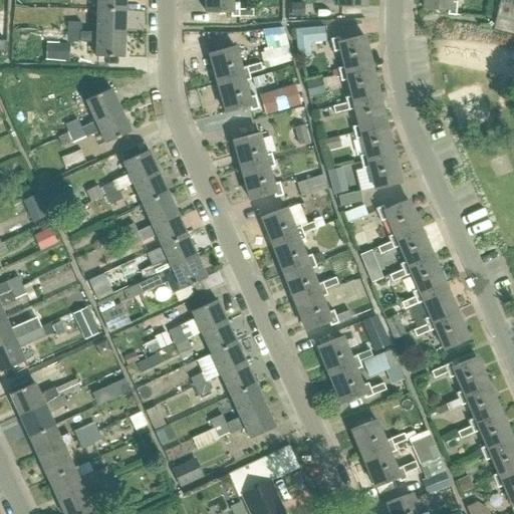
[(124,11),(124,0),(96,0),(96,10),(124,11)]
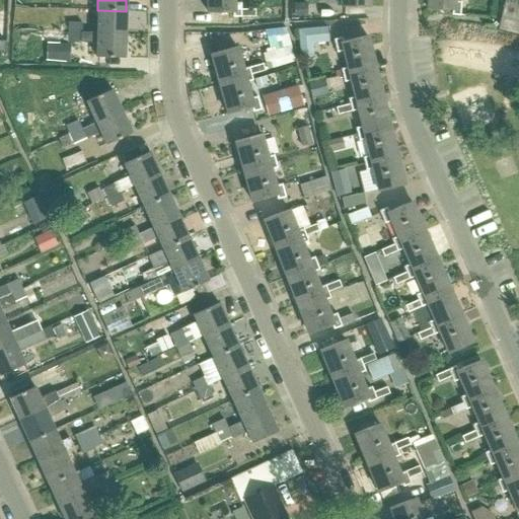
[(232,3),(232,0),(206,0),(207,11),(232,11),(232,15),(239,15),(253,15),(253,8),(239,8),(239,3),(232,3)]
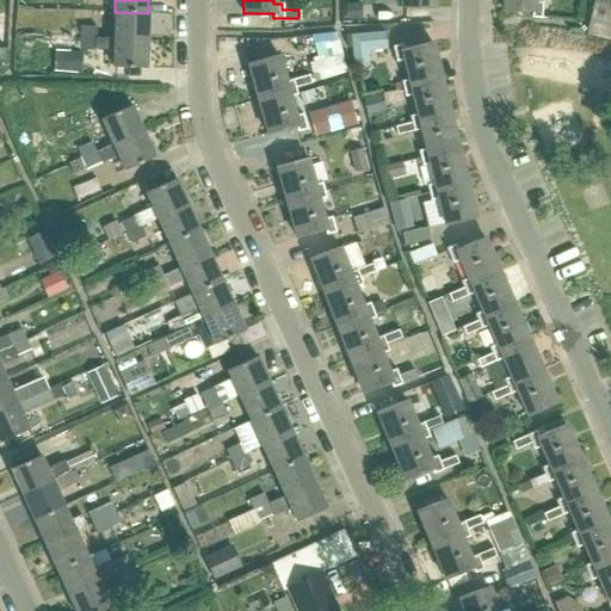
[(532,2),(532,0),(503,0),(503,8),(531,11),(531,17),(541,17),(542,2),(532,2)]
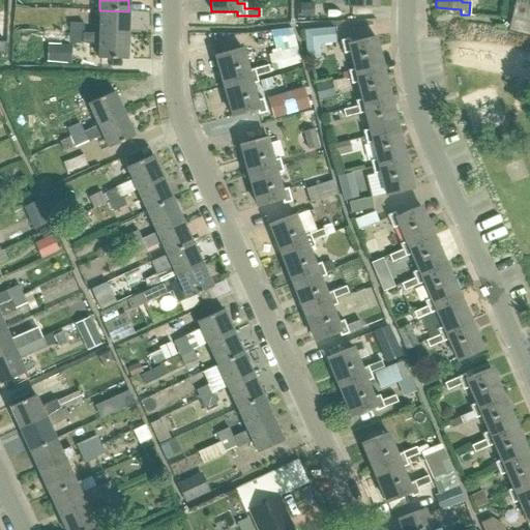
[(529,0),(514,0),(510,18),(527,22),(529,7),(529,0)]
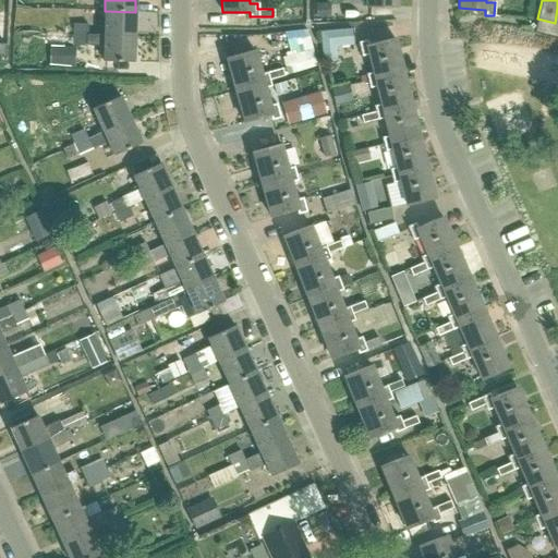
[(134,37),(135,12),(105,11),(104,36),(134,37)]
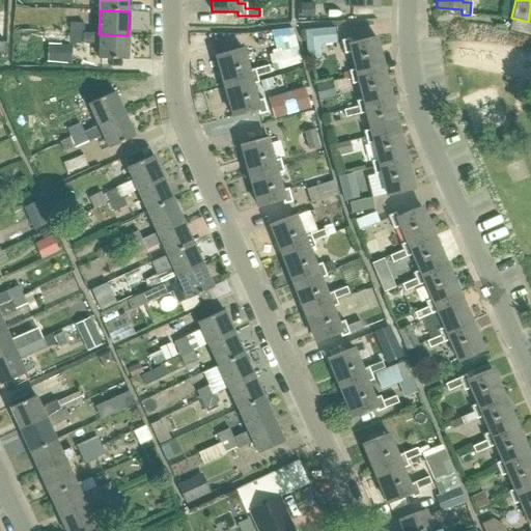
[(83,34),(83,33),(83,24),(68,24),(68,33),(83,34)]
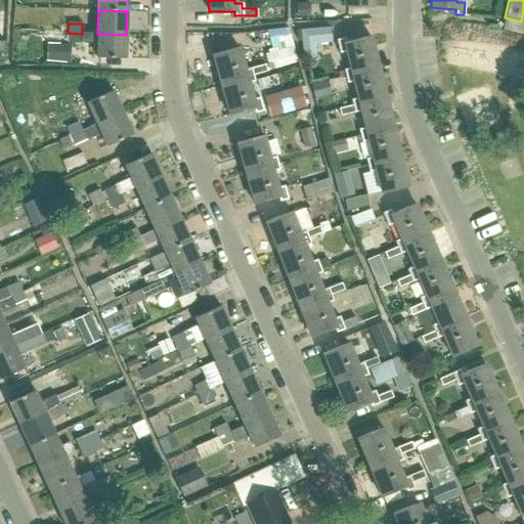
[(304,59),(318,58),(317,44),(332,42),(330,28),(301,31),(304,59)]
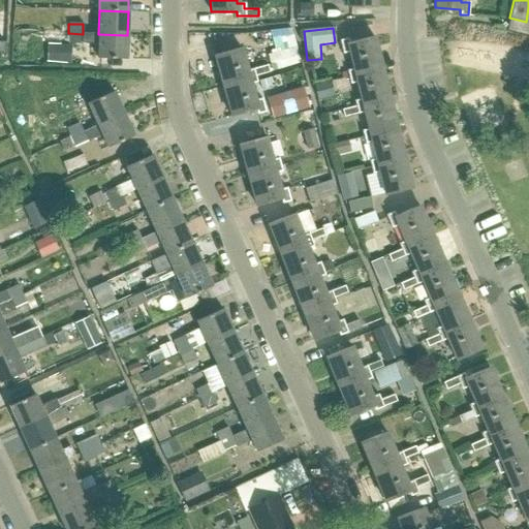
[(98,34),(83,33),(83,34),(68,33),(67,43),(82,44),(82,43),(98,43),(97,59),(126,60),(127,35),(98,34)]
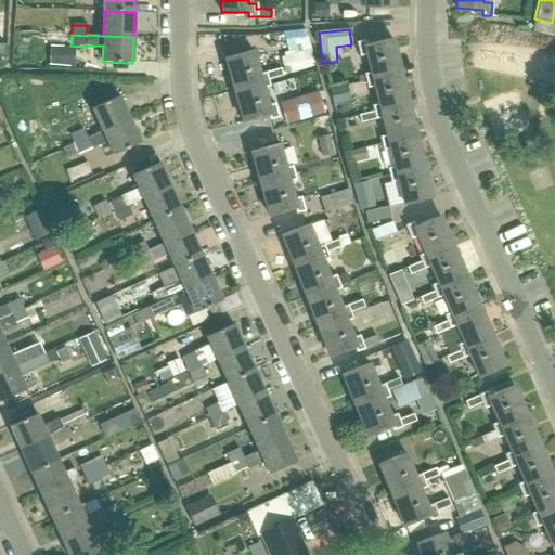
[(373,78),(400,71),(391,39),(365,46),(364,39),(357,41),(360,55),(368,53),(372,72),(373,78)]
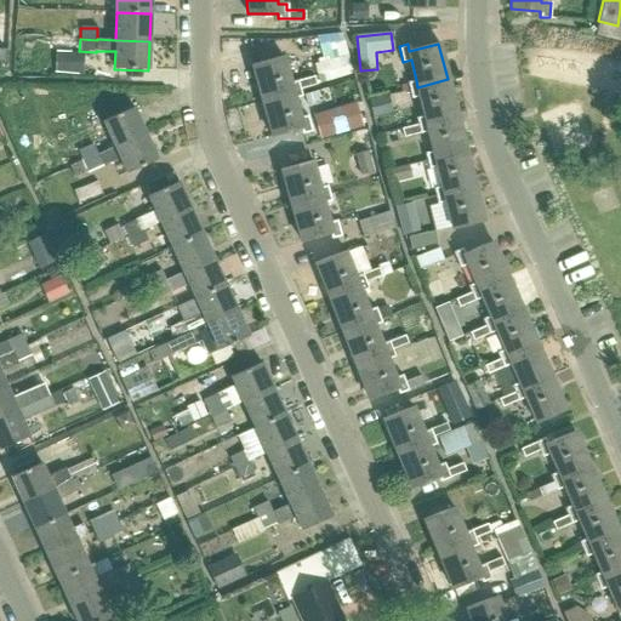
[(292,92),(294,97),(301,95),(300,89),(315,84),(313,75),(297,80),(289,83),(283,56),(252,64),(262,101),(292,92)]
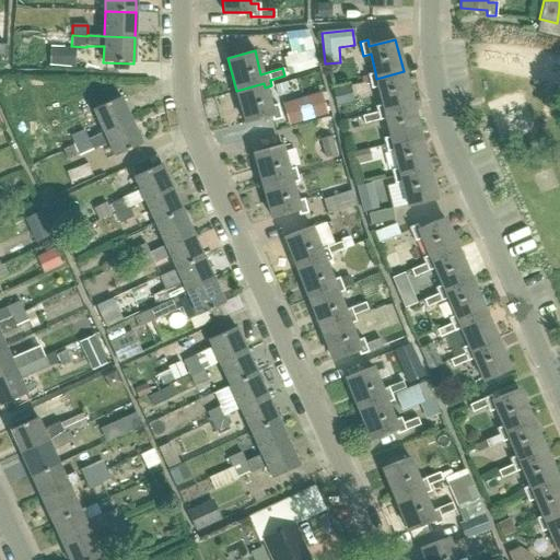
[(71,68),(72,57),(49,56),(49,67),(71,68)]
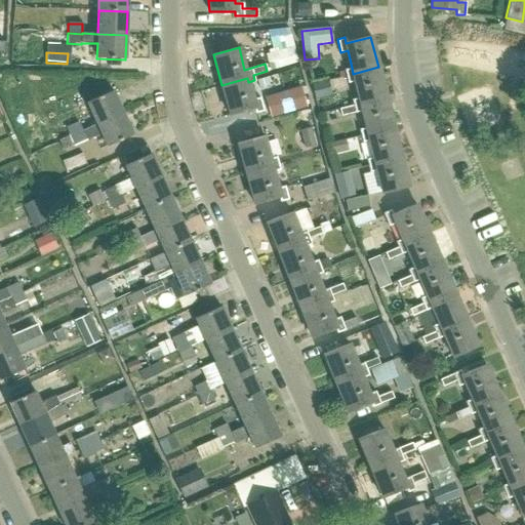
[(360,103),(386,96),(378,67),(353,74),(352,68),(345,70),(348,82),(355,80),(359,97),(360,103)]
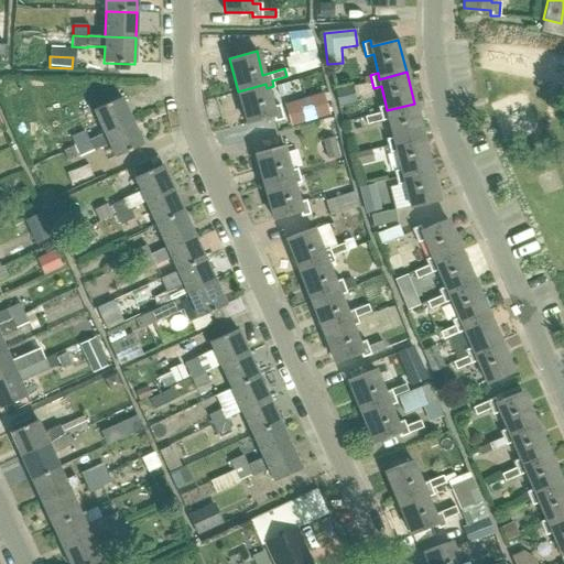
[(290,83),(293,98),(320,93),(316,77),(290,83)]
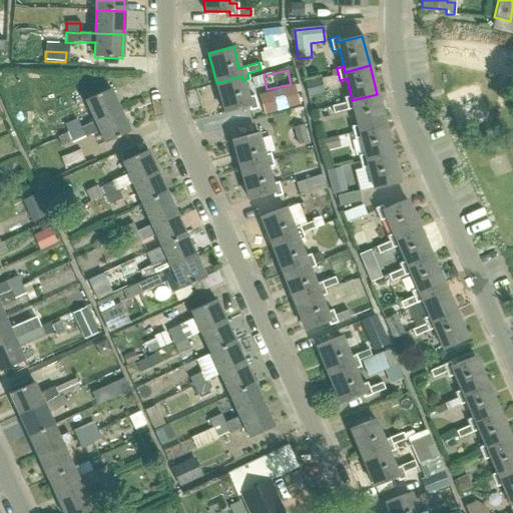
[(246,96),(242,80),(241,76),(216,83),(224,112),(248,105),(249,109),(257,107),(253,95),(246,96)]
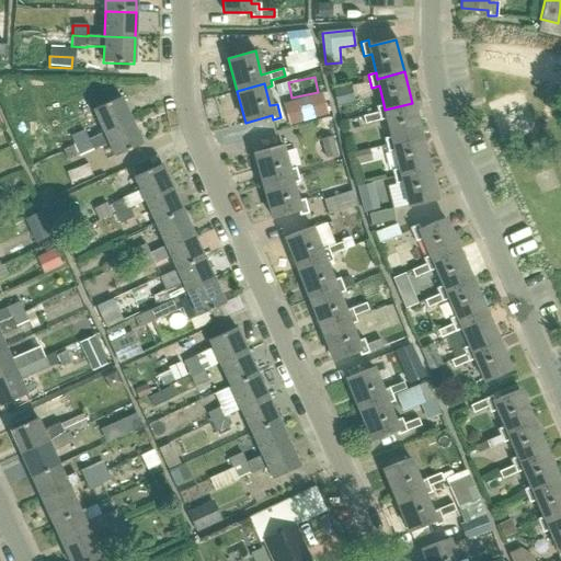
[(354,102),(351,87),(333,90),(336,106),(354,102)]
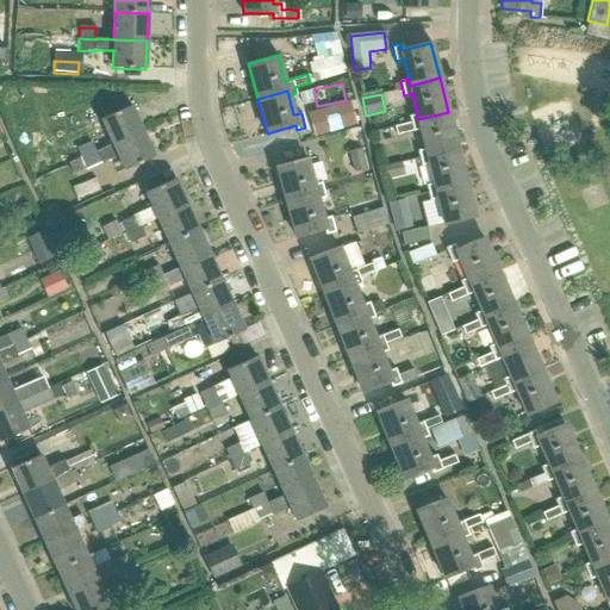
[(325,136),(358,126),(350,103),(318,112),(325,136)]
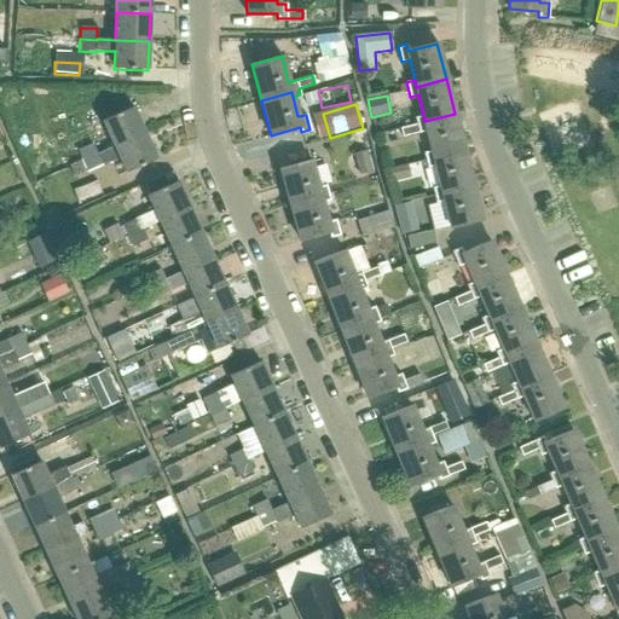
[(82,162),(144,133),(133,108),(103,121),(109,137),(77,151),(81,161),(82,162)]
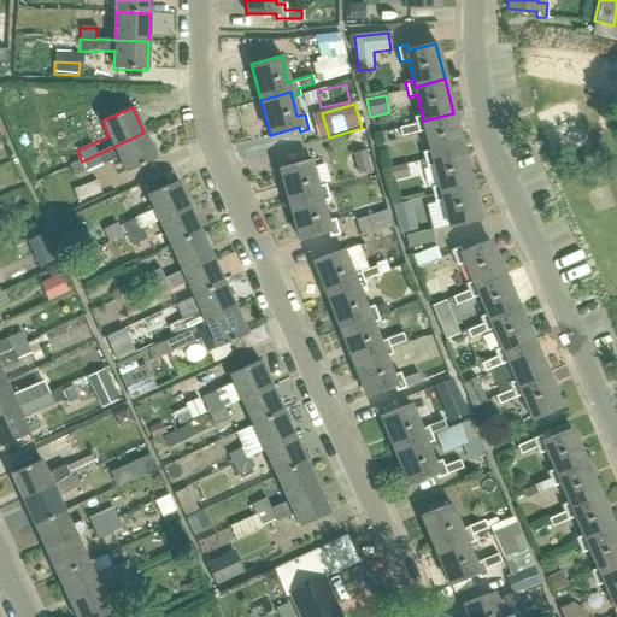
[(433,156),(462,148),(453,113),(423,121),(422,115),(415,117),(416,123),(399,127),(401,135),(418,131),(425,129),(432,150),(433,156)]
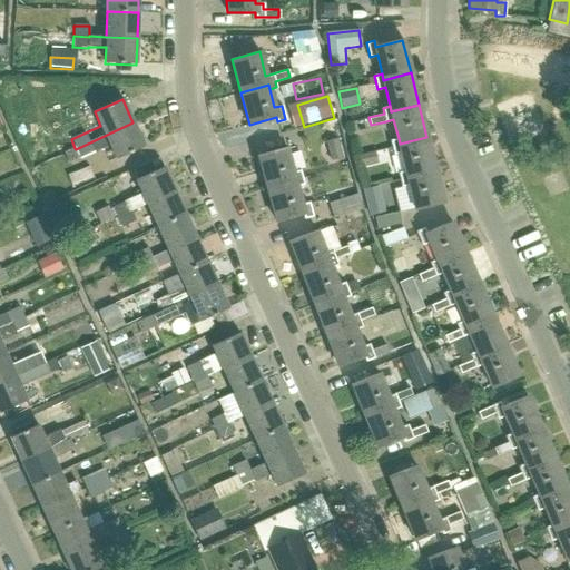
[(76,149),(75,148),(64,153),(69,164),(94,153),(109,145),(116,159),(144,147),(133,123),(76,149)]
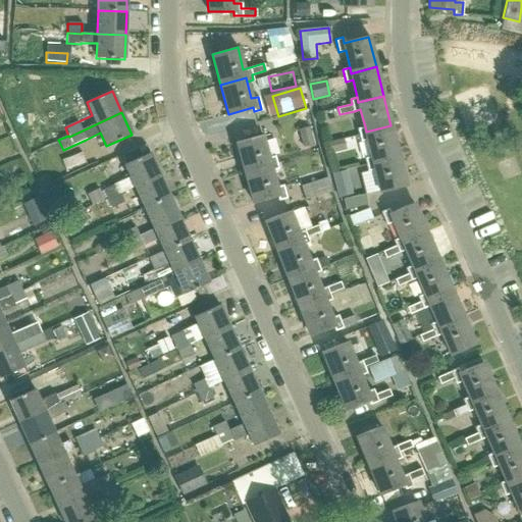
[(297,142),(308,138),(302,121),(291,125),(297,142)]
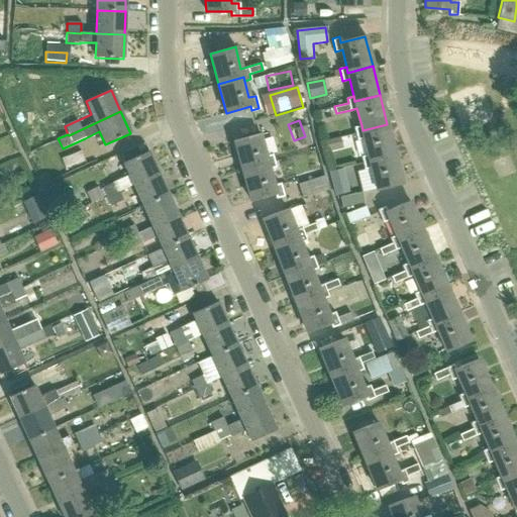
[(370,159),(394,152),(387,124),(363,130),(362,125),(354,127),(357,139),(364,137),(369,154),(370,159)]
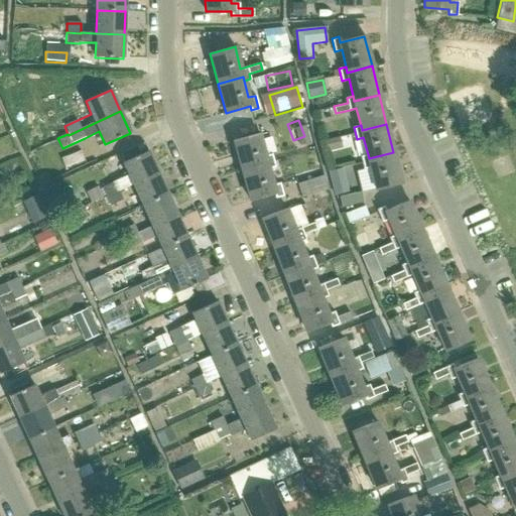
[(266,162),(268,167),(274,166),(271,153),(265,155),(258,133),(234,140),(242,169),(266,162)]
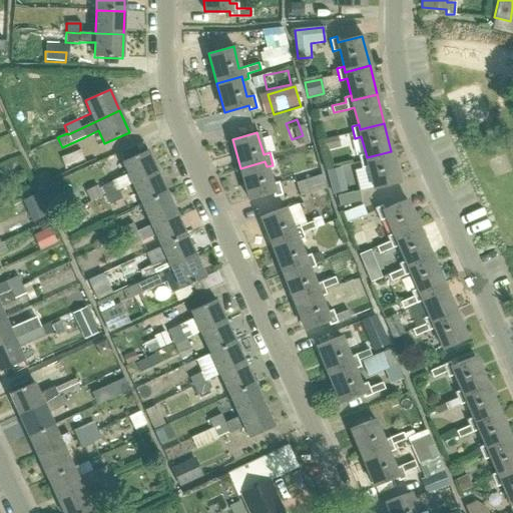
[(325,151),(340,148),(337,136),(322,140),(325,151)]
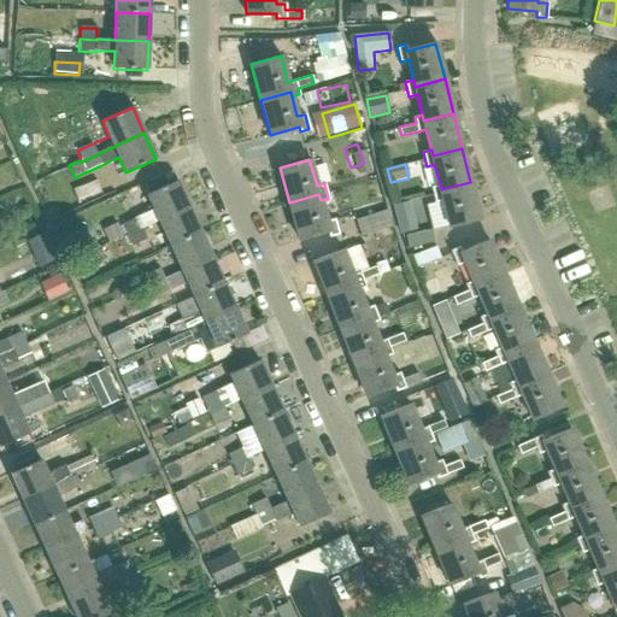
[(77,201),(100,192),(95,181),(72,191),(77,201)]
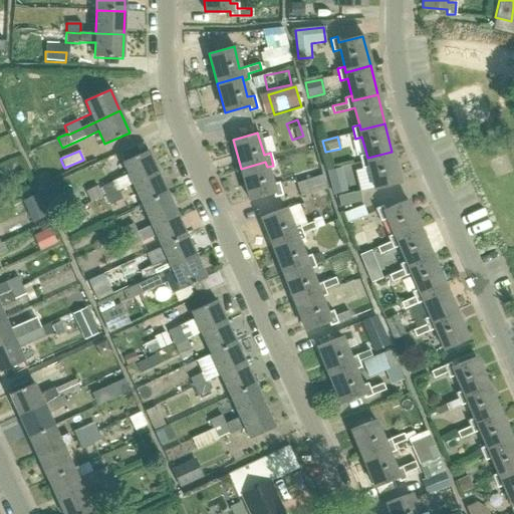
[(132,184),(157,173),(148,151),(122,163),(132,184)]
